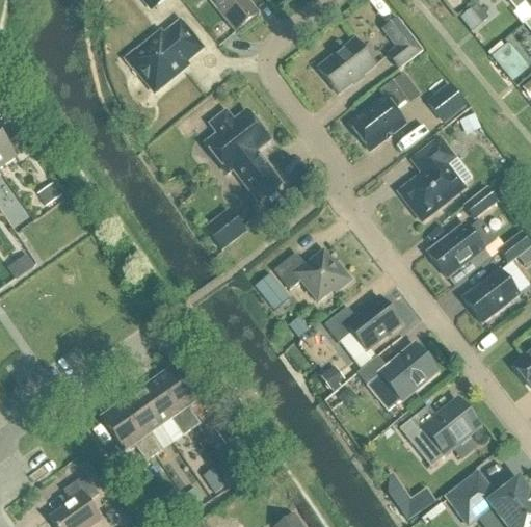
[(141,0),(150,9),(161,0),(141,0)]
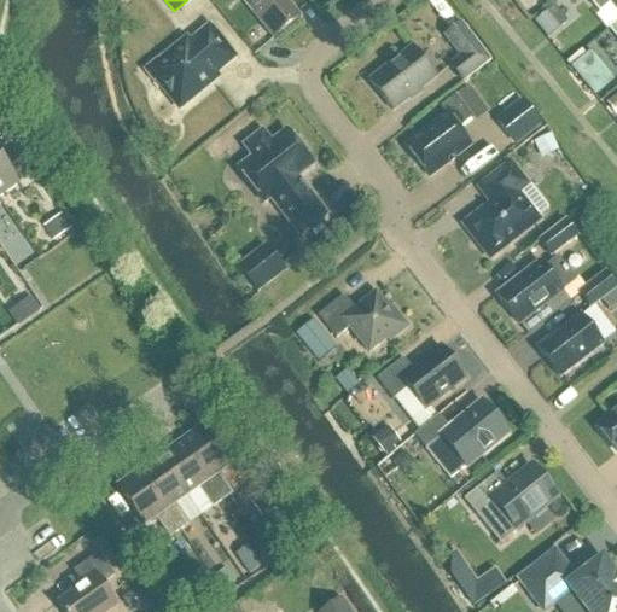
[(246,0),(274,35),(301,13),(290,0),(246,0)]
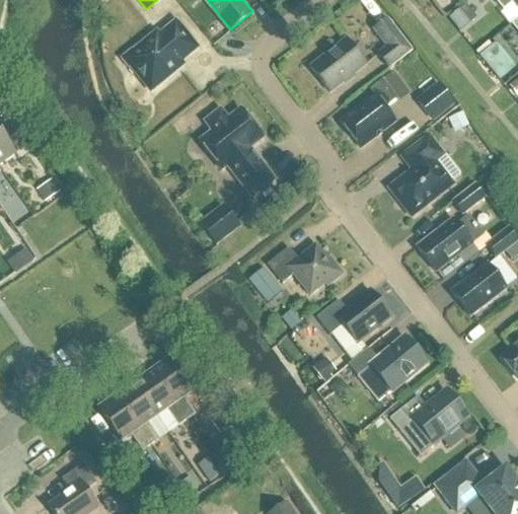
[(498,0),(505,8),(514,0),(517,4),(517,0),(498,0)]
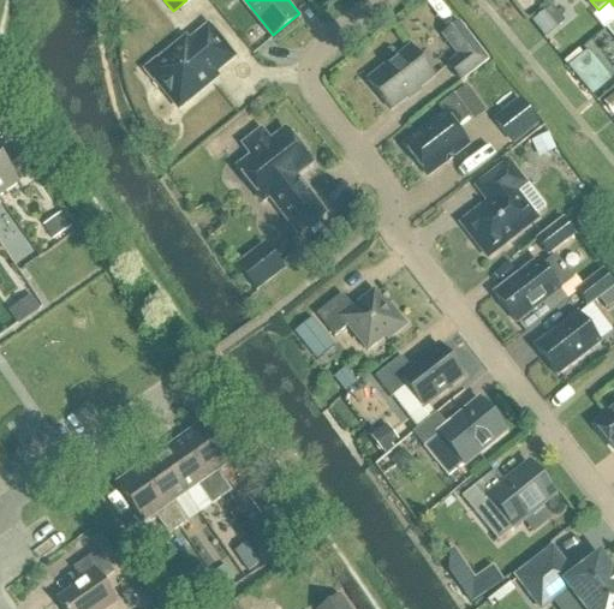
[(459,53),(448,61),(462,78),(488,57),(459,19),(443,31),(459,53)]
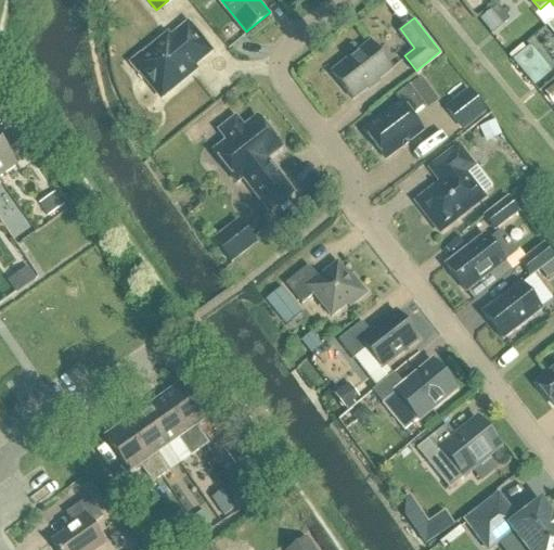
[(142,52),(141,51),(130,60),(139,71),(141,69),(162,96),(197,66),(193,61),(211,47),(191,21),(172,36),(168,32),(142,52)]
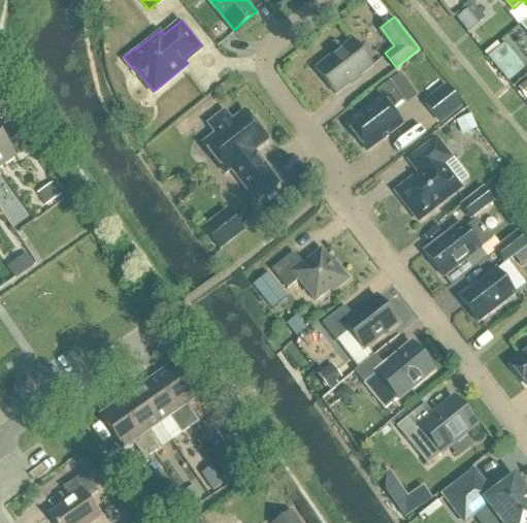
[(353,37),(317,65),(336,92),(373,63),(353,37)]
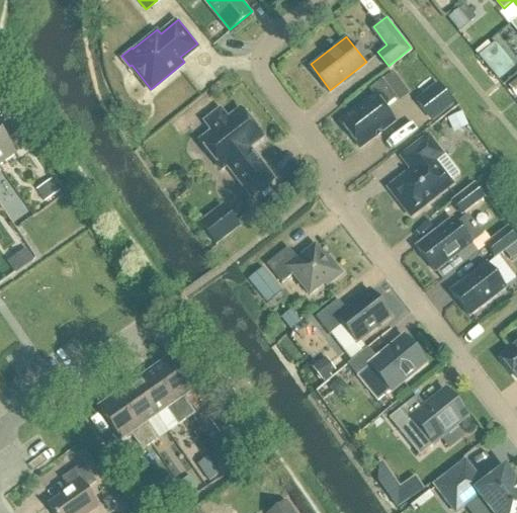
[(490,45),(480,53),(499,78),(510,69),(490,45)]
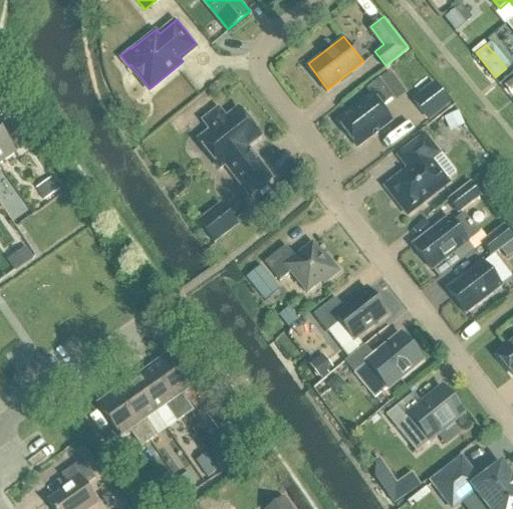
[(371,92),(338,118),(358,145),(392,117),(381,104),(395,95),(379,76),(366,86),(371,92)]
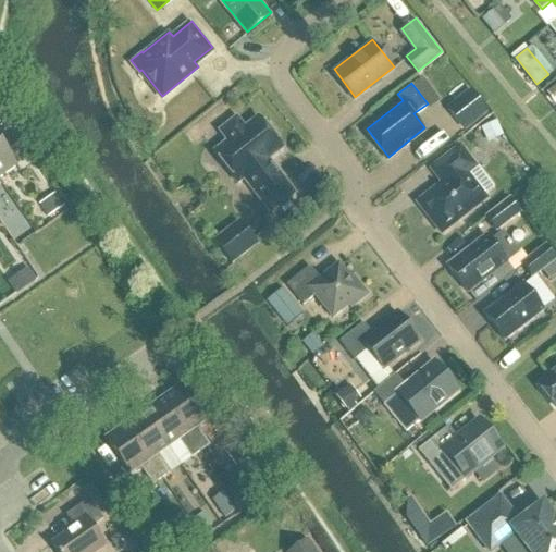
[(472,85),(448,105),(466,127),(491,108),(472,85)]
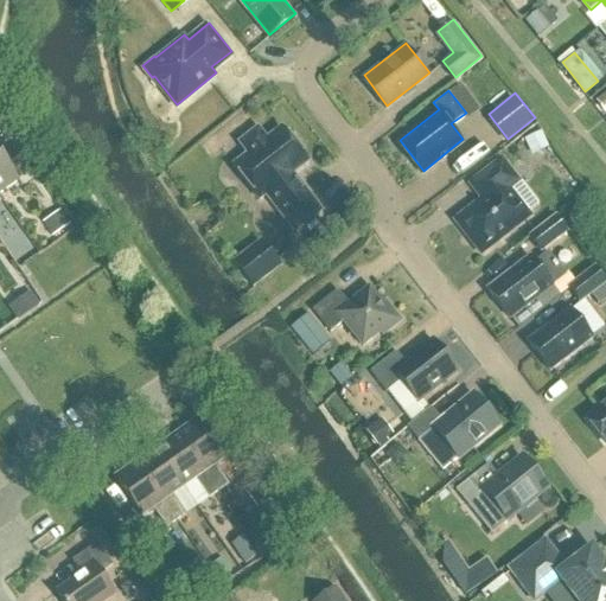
[(260,196),(266,191),(295,229),(323,208),(293,171),(308,158),(282,125),(268,136),(259,125),(240,139),(249,151),(234,162),(260,196)]
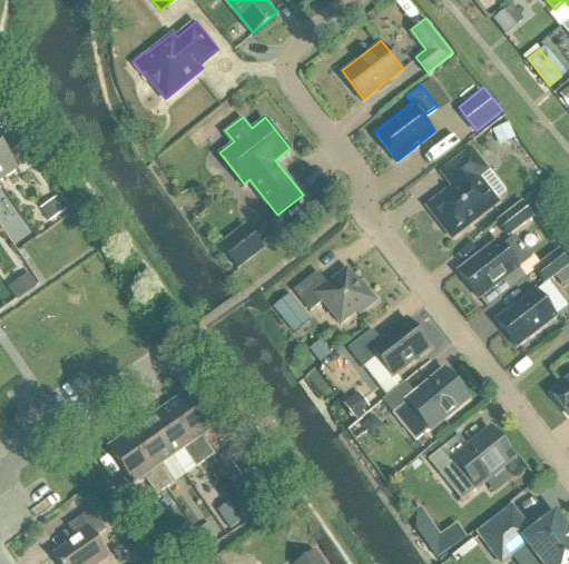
[(513,134),(508,119),(491,127),(498,141),(513,134)]
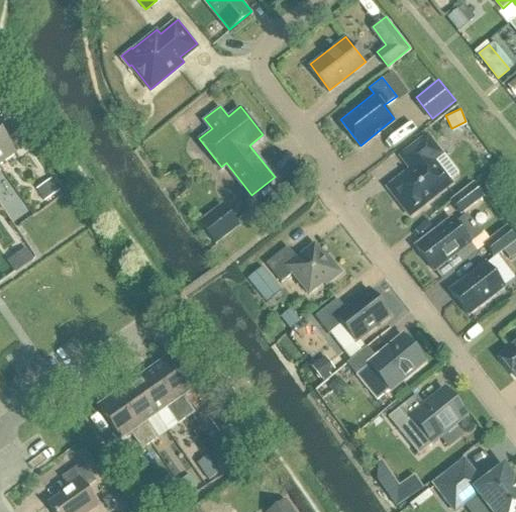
[(1,125),(17,148),(27,141),(11,118),(1,125)]
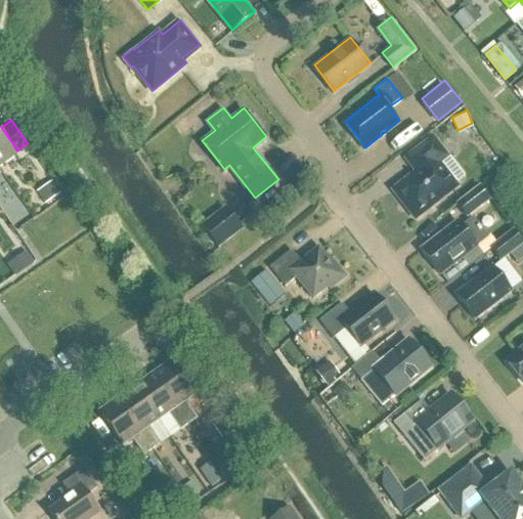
[(0,164),(16,154),(0,129),(0,164)]
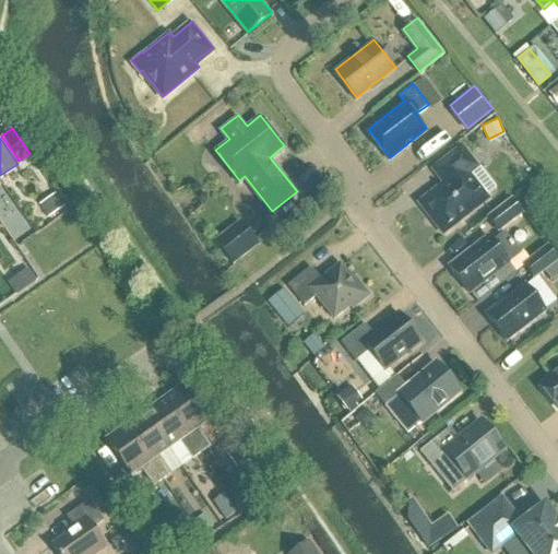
[(434,189),(419,200),(443,231),(489,196),(470,171),(478,164),(462,144),(434,166),(444,181),(443,190),(434,189)]
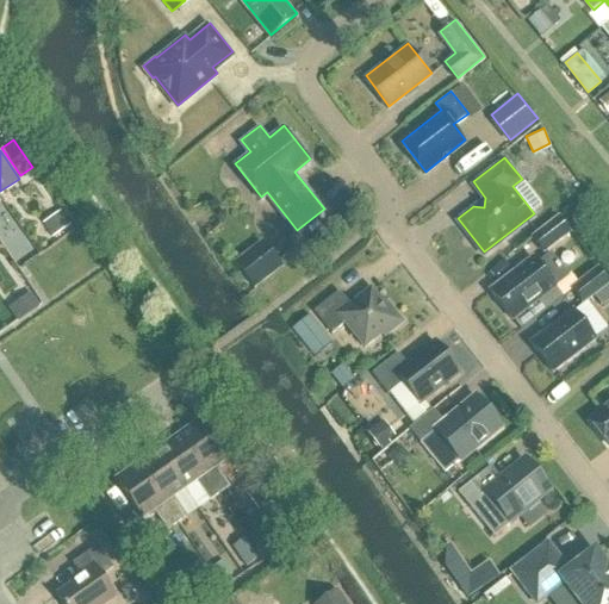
[(533,236),(544,250),(571,230),(559,216),(533,236)]
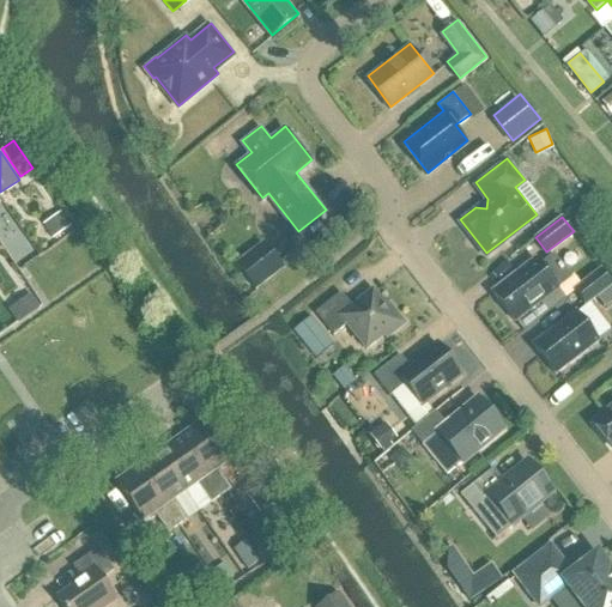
[(8,236),(0,240),(0,253),(5,267),(18,261),(8,236)]
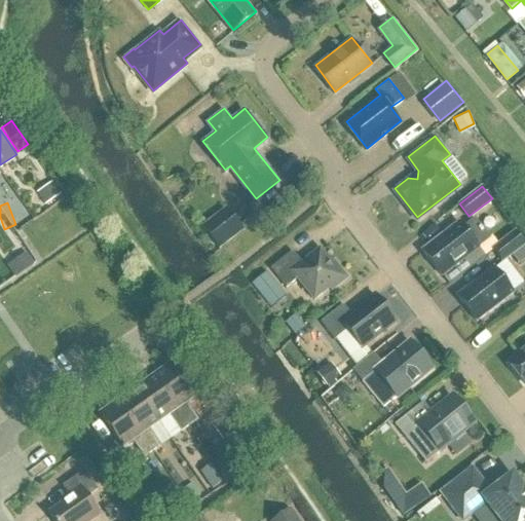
[(220,247),(242,228),(230,212),(207,230),(220,247)]
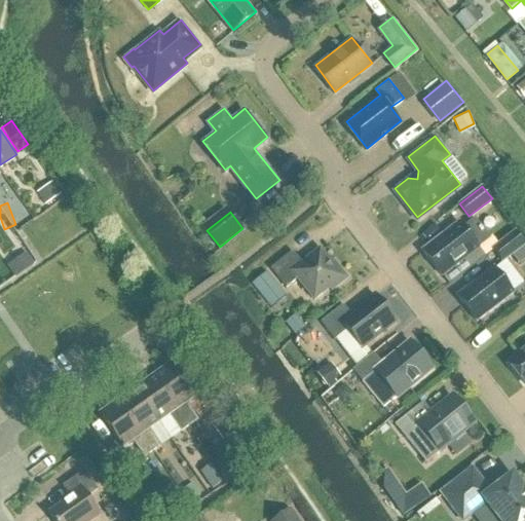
[(459,220),(422,248),(442,273),(479,246),(459,220)]
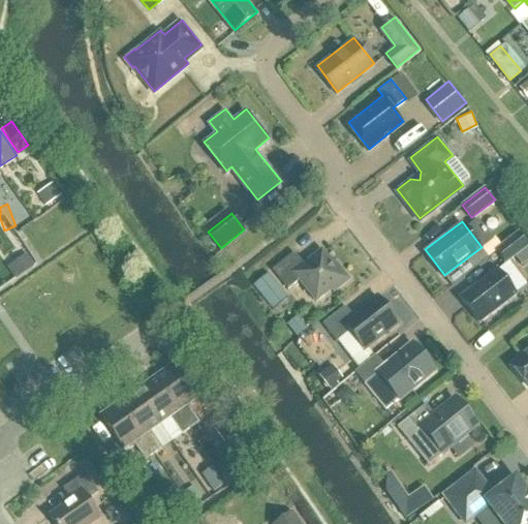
[(496,247),(505,260),(527,244),(527,242),(519,229),(496,247)]
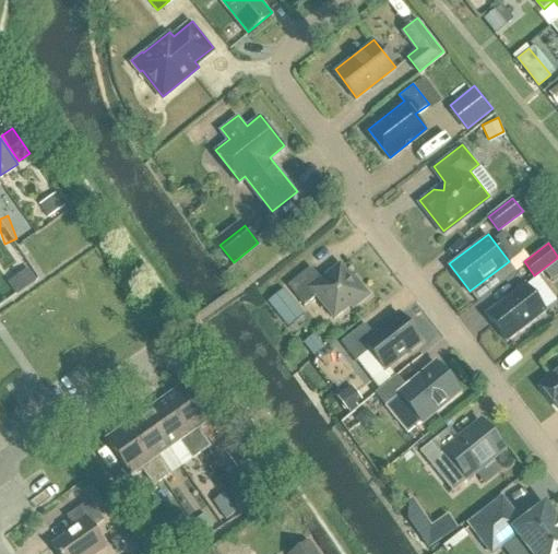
[(317,294),(334,316),(351,303),(354,306),(371,292),(357,274),(354,277),(341,261),(321,277),(311,263),(288,283),(305,303),(317,294)]
